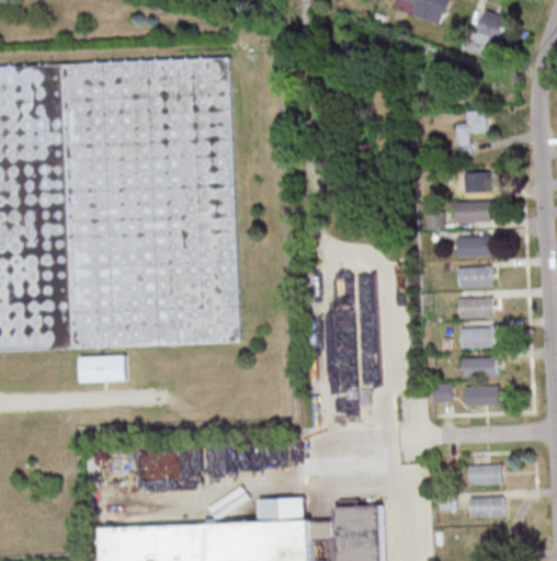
[(408,13),(440,24),(447,0),(405,0),(411,2),(408,13)]
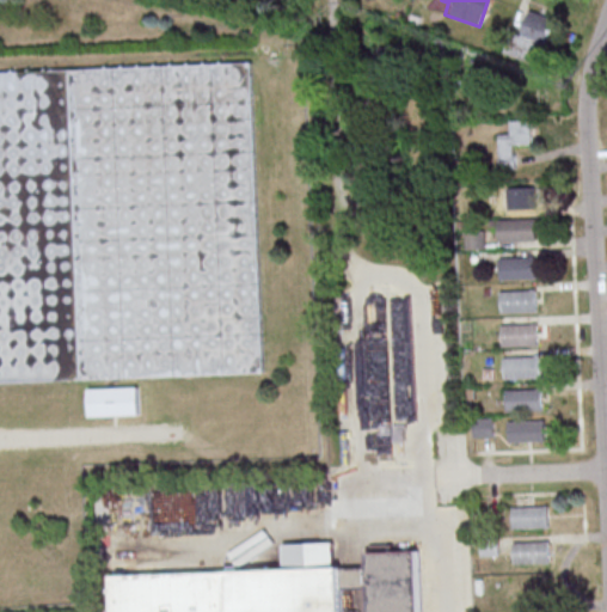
[(516,34),(540,46),(551,20),(527,10),(516,34)]
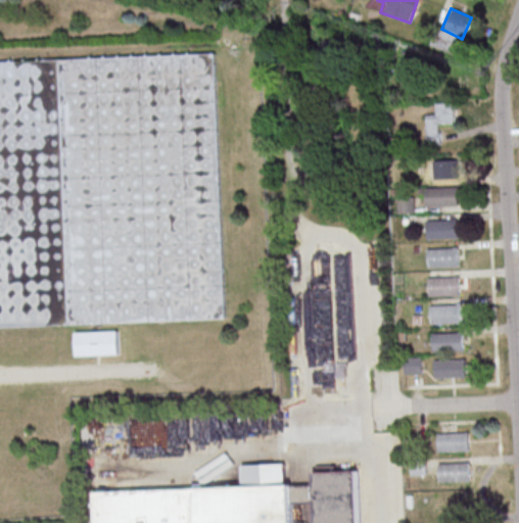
[(0,62),(214,53),(225,320),(0,329),(0,62)]
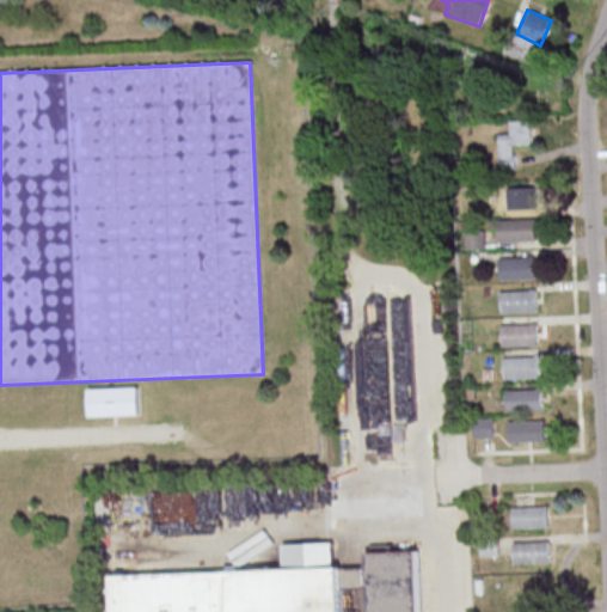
[(496,167),(514,167),(514,144),(528,144),(528,120),(508,120),(508,134),(496,134),(496,167)]
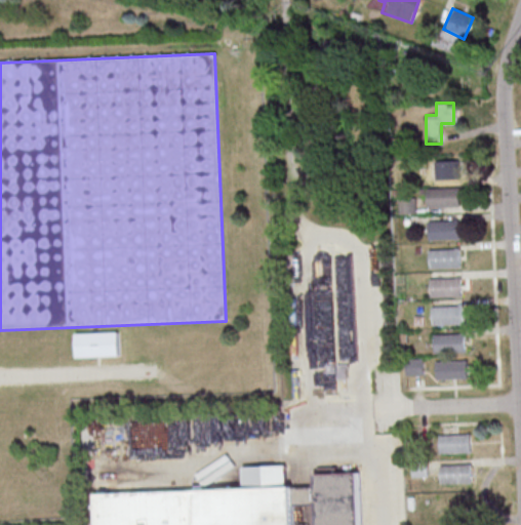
[(456,161),(433,161),(433,178),(456,178),(456,161)]
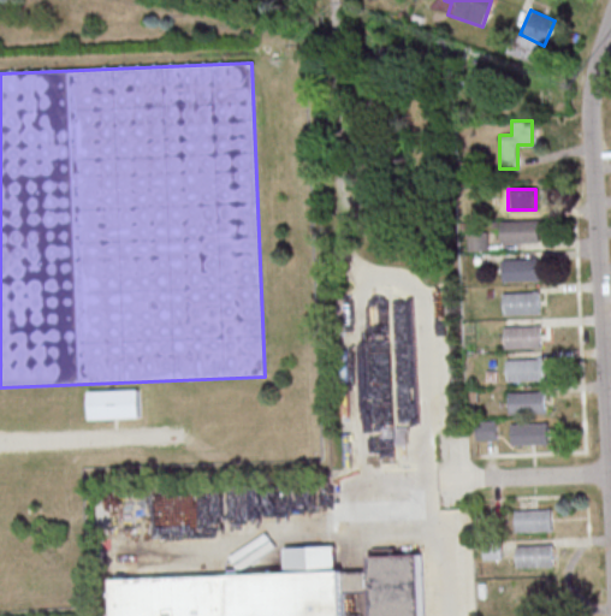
[(496,220),(532,219),(532,240),(496,242),(496,220)]
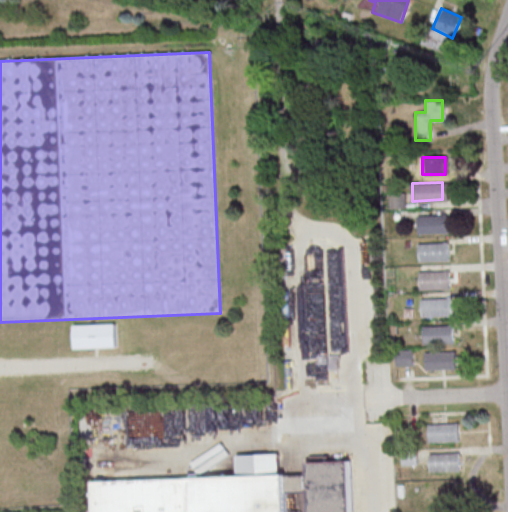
[(412,215),(442,214),(443,231),(413,233),(412,215)]
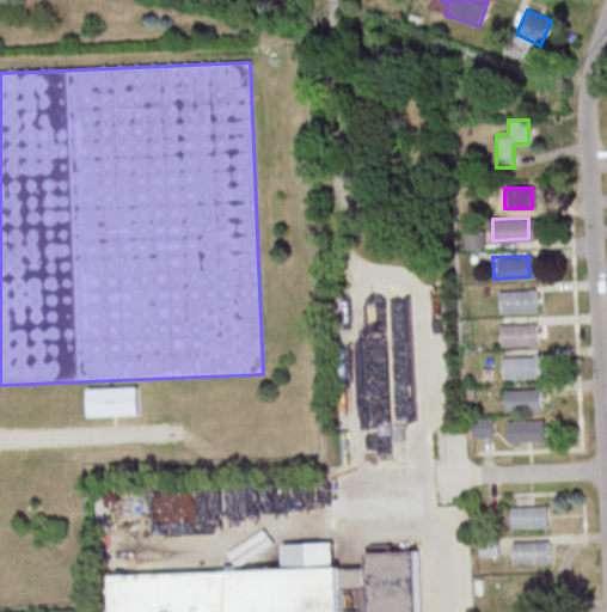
[(492,291),(528,289),(529,311),(494,312),(492,291)]
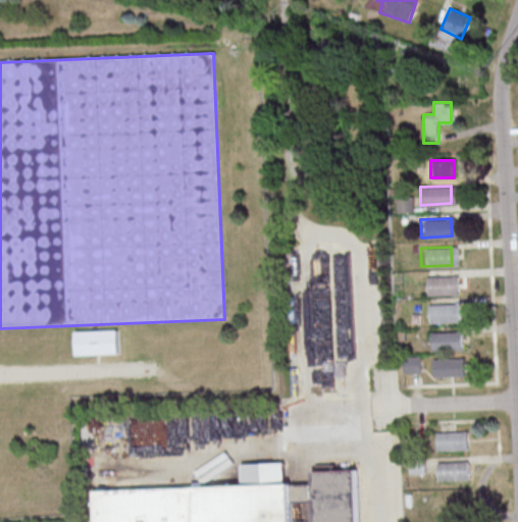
[(421,276),(452,275),(453,294),(422,295),(421,276)]
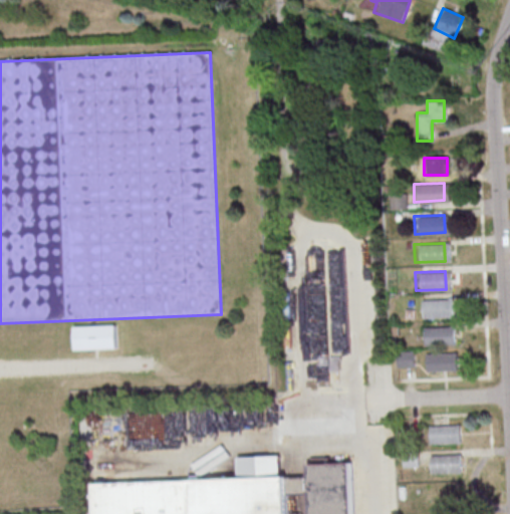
[(418,299),(448,298),(448,316),(418,317),(418,299)]
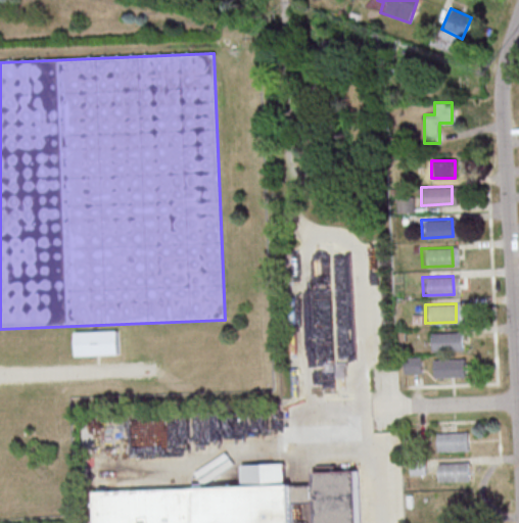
[(426,332),(457,331),(458,349),(427,350),(426,332)]
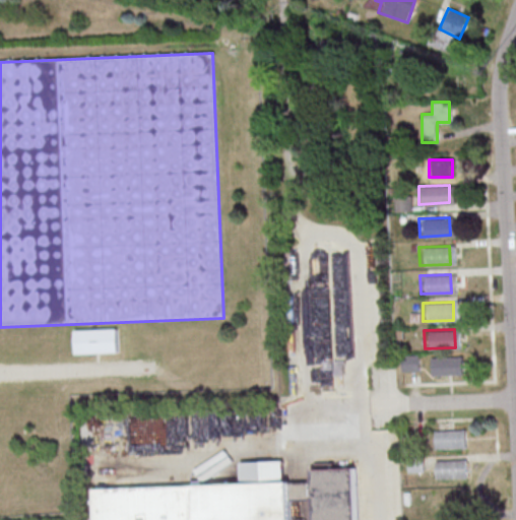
[(74,356),(73,334),(117,332),(118,354),(74,356)]
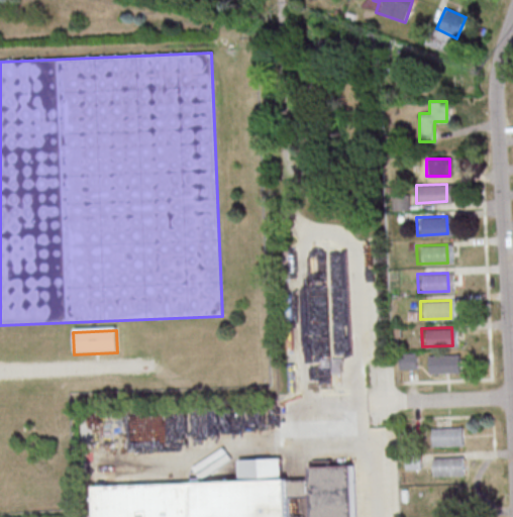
[(415,369),(415,352),(397,353),(398,369),(415,369)]
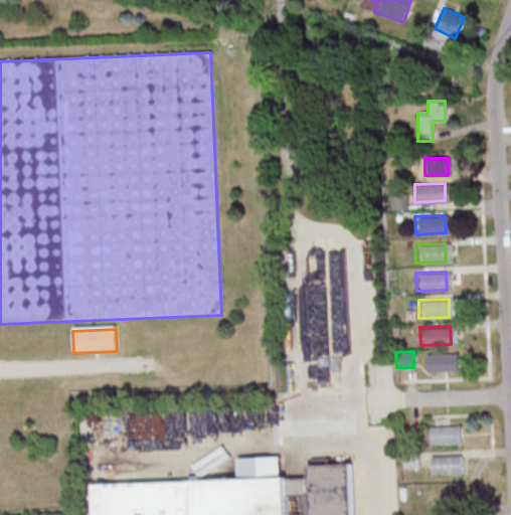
[(421,353),(452,352),(453,370),(422,371),(421,353)]
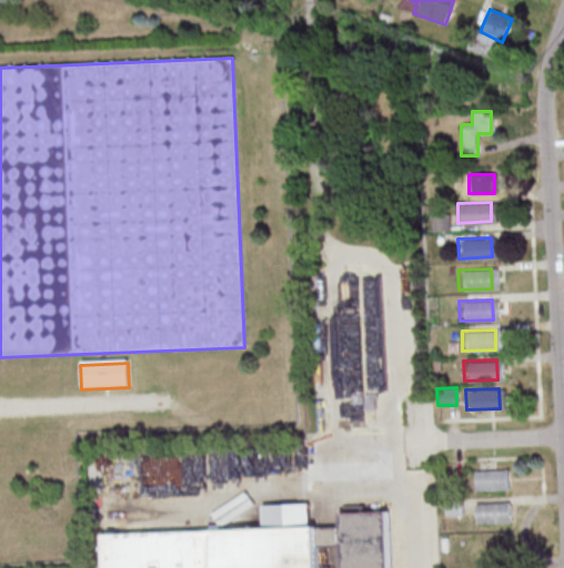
[(469,470),(502,469),(503,488),(470,490),(469,470)]
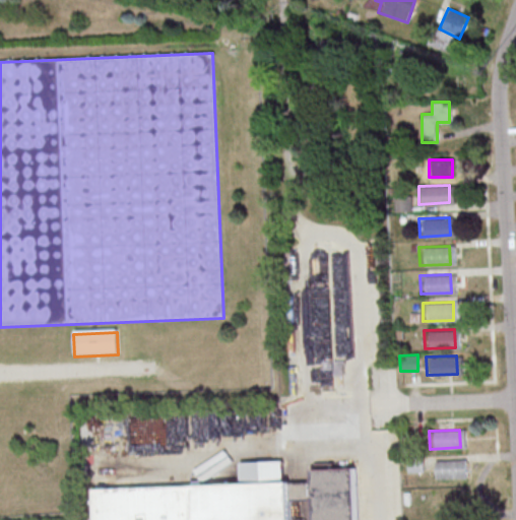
[(430,460),(460,459),(461,477),(431,478),(430,460)]
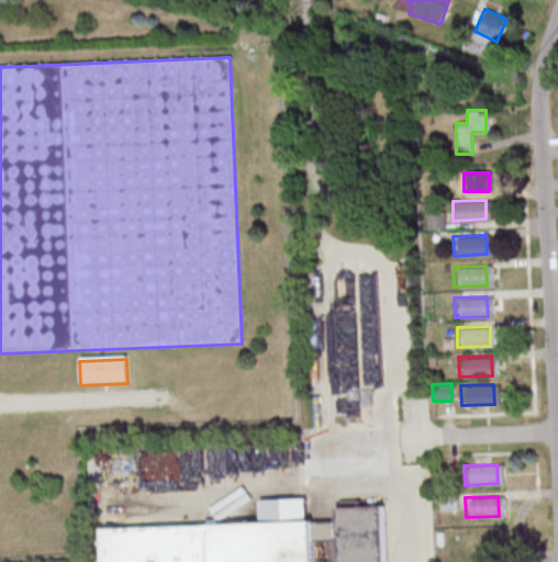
[(331,561),(330,506),(378,505),(379,561),(331,561)]
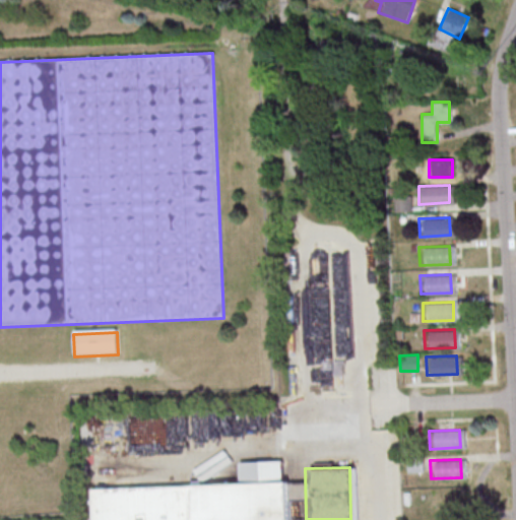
[(88,519),(87,489),(284,481),(285,519),(88,519)]
